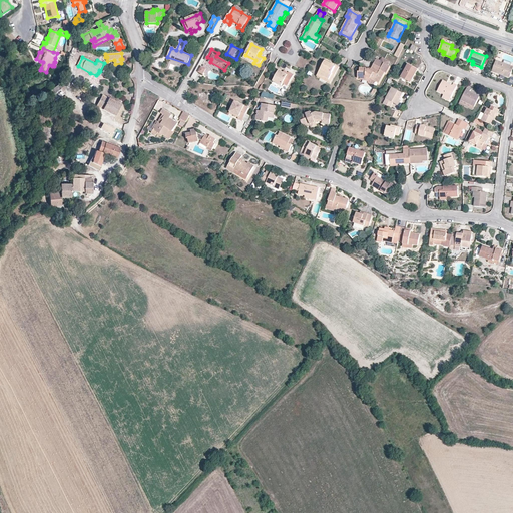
[(188,64),(167,57),(167,58),(187,65),(188,64)]
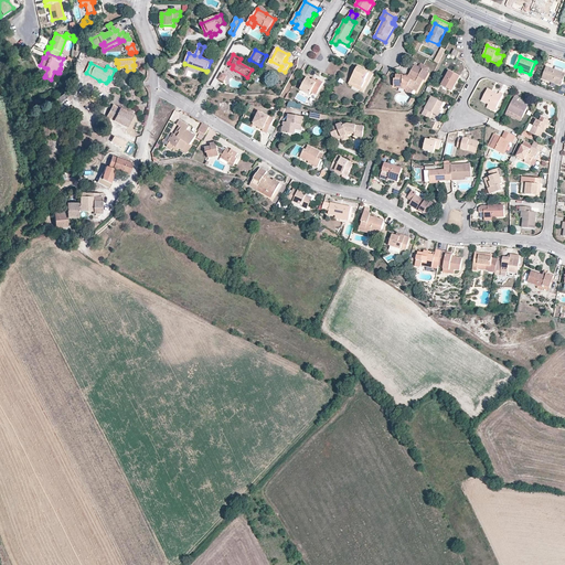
[(417,92),(424,80),(425,81),(429,73),(427,72),(418,66),(415,64),(408,75),(407,77),(406,77),(403,76),(403,75),(396,75),(396,80),(394,80),(394,86),(396,86),(402,87),(406,89),(408,87),(414,91),(417,92)]
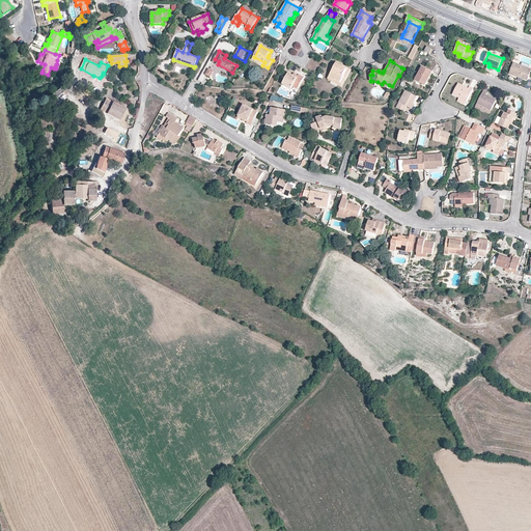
[(528,81),(530,71),(530,68),(513,62),(509,73),(524,79),(524,80),(528,81)]
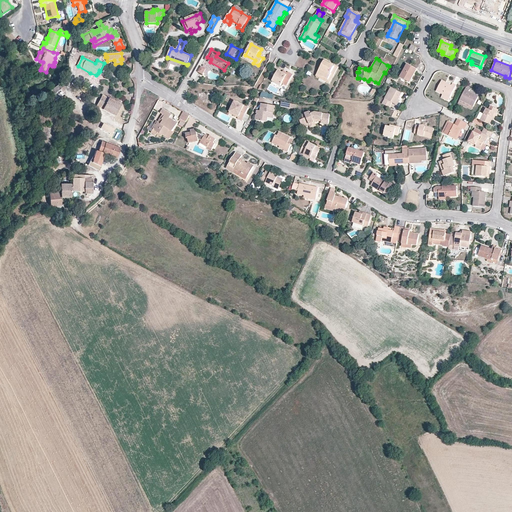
[(334,75),(338,67),(331,63),(330,64),(324,61),(317,74),(323,78),(323,77),(328,80),(331,74),(334,75)]
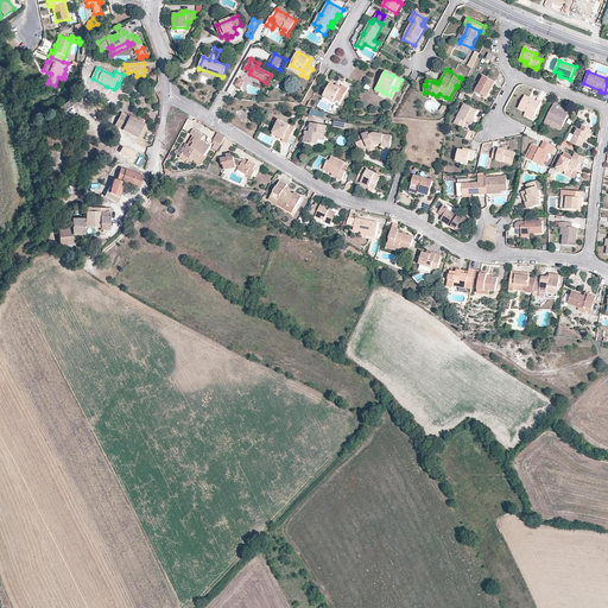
[(486,99),(495,82),(483,76),(475,93),(486,99)]
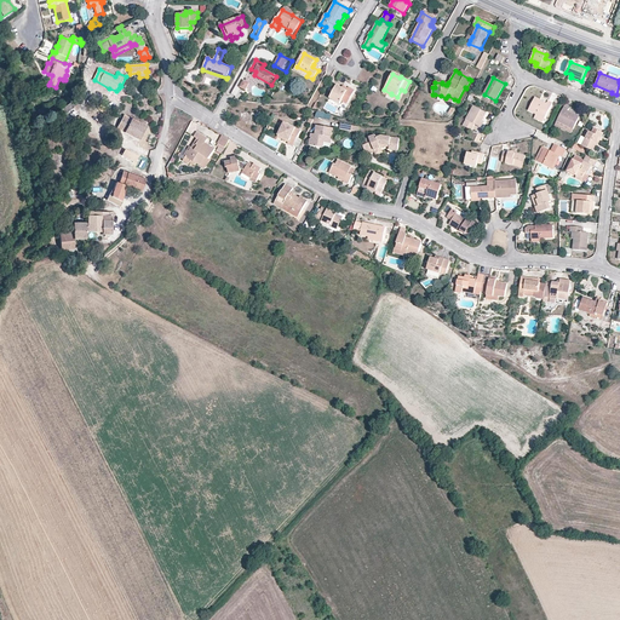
[(348,104),(355,91),(349,87),(349,89),(348,91),(342,87),(338,85),(334,91),(331,97),(329,98),(340,104),(342,101),(348,104)]
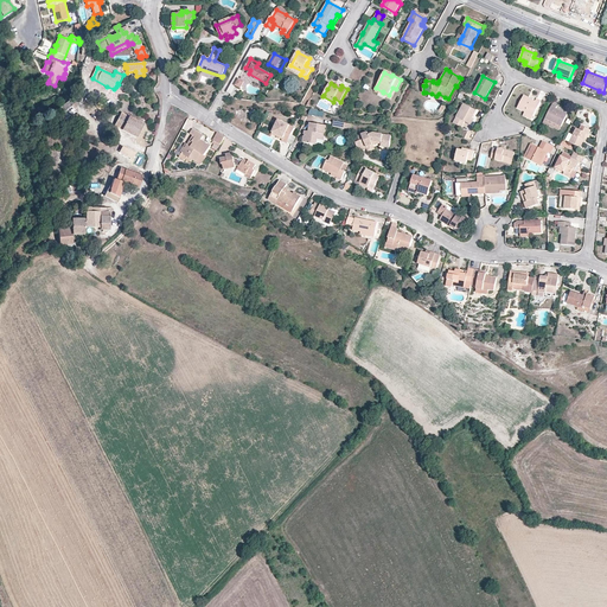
[(390,100),(396,89),(393,88),(389,95),(383,91),(383,93),(376,88),(375,90),(390,100)]
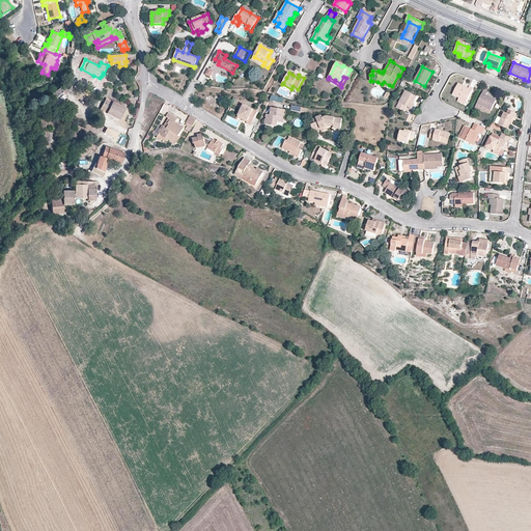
[(465,105),(473,88),(470,86),(468,89),(462,86),(462,85),(458,84),(452,94),(459,98),(457,101),(465,105)]
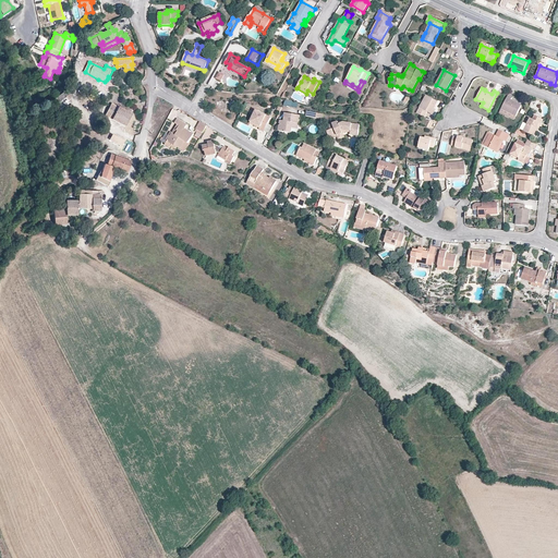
[(61,101),(70,95),(65,91),(55,99),(58,102),(61,100),(61,101)]
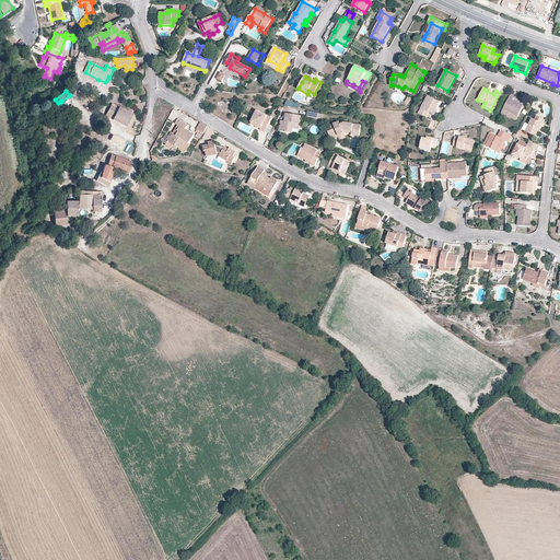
[(435,108),(439,102),(428,96),(418,114),(426,118),(428,114),(426,113),(427,111),(429,113),(432,114),(435,108)]
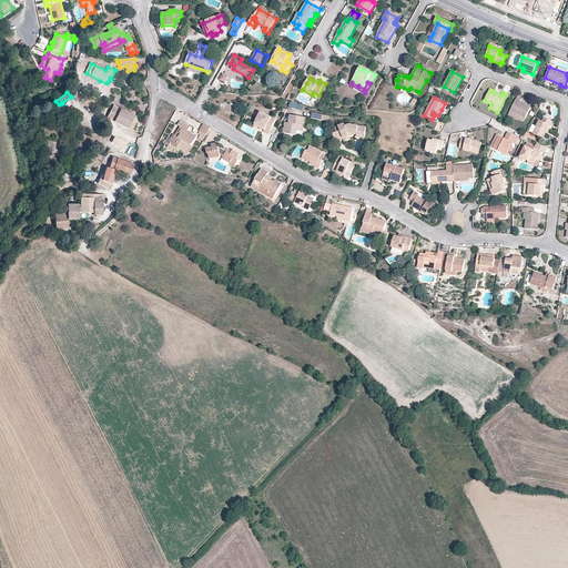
[(525,119),(530,108),(527,105),(526,107),(519,103),(521,100),(517,98),(510,111),(525,119)]
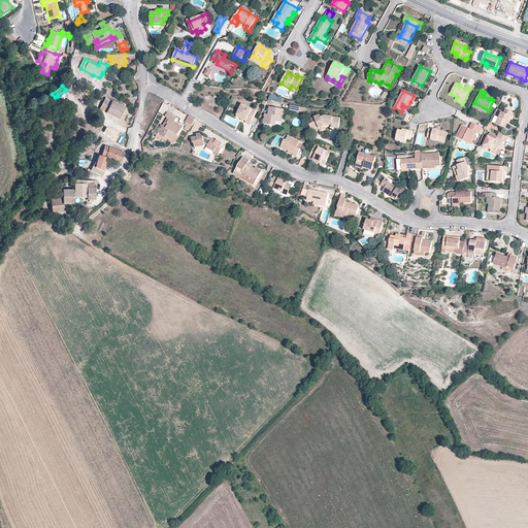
[(284,104),(286,99),(270,93),(267,102),(284,104)]
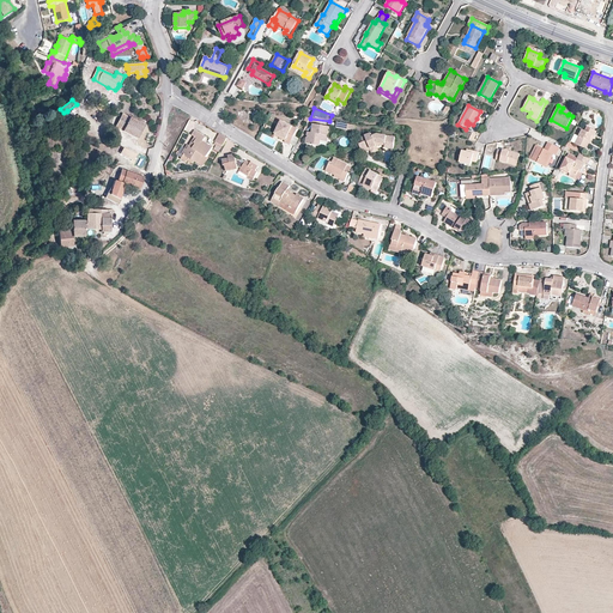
[(138,139),(145,126),(122,114),(115,127),(138,139)]
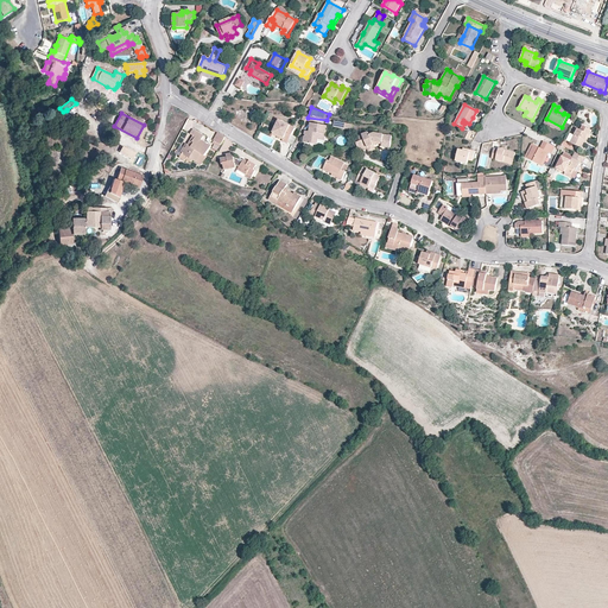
[(562,127),(546,119),(544,124),(559,131),(562,127)]
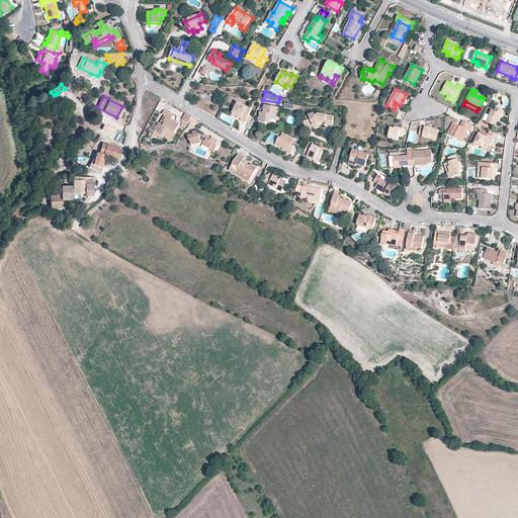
[(249,115),(252,109),(238,102),(233,113),(242,117),(241,119),(241,120),(245,122),(246,121),(249,115)]
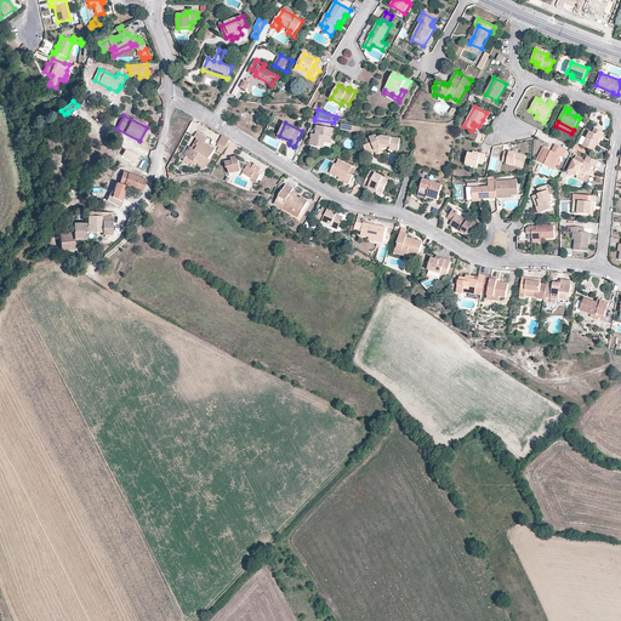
[(332,144),(335,129),(317,126),(315,135),(314,136),(314,138),(313,138),(311,140),(309,146),(325,148),(325,143),(332,144)]
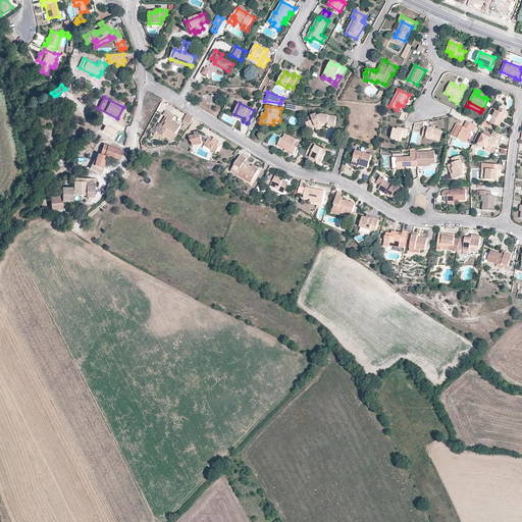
[(502,122),(505,115),(507,116),(509,112),(501,108),(499,112),(497,111),(490,122),(499,127),(502,122)]
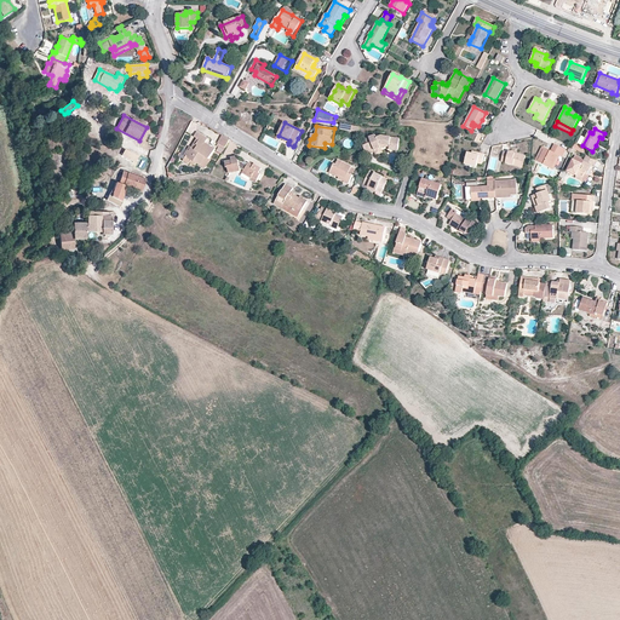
[(210,160),(216,149),(206,143),(208,139),(197,132),(195,137),(197,138),(191,148),(189,151),(188,150),(184,156),(187,158),(197,164),(202,167),(208,159),(210,160)]
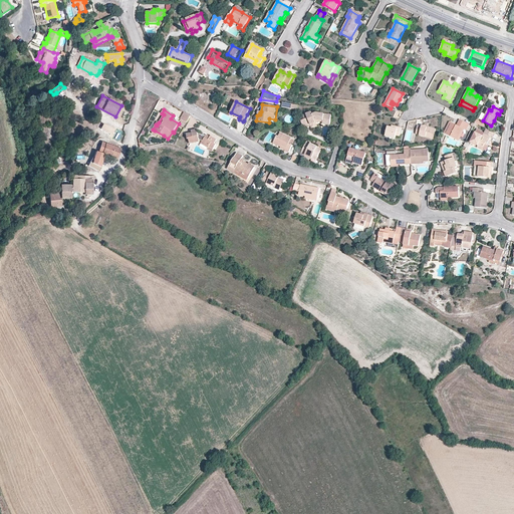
[(330,124),(331,115),(316,113),(312,115),(311,112),(308,113),(307,111),(304,111),(303,120),(301,121),(304,129),(311,126),(311,124),(316,123),(315,121),(319,120),(323,121),(323,122),(323,123),(330,124)]
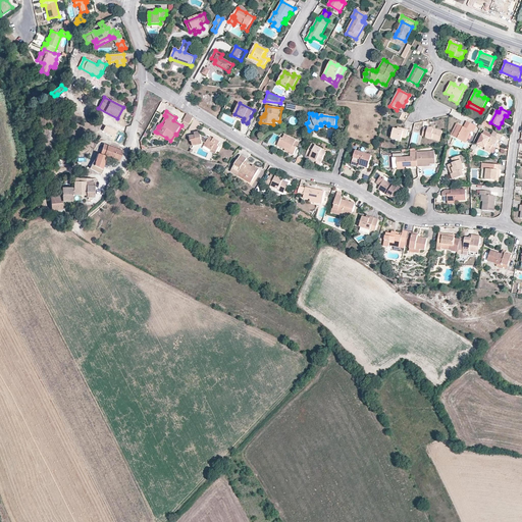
[(194,118),(188,114),(184,121),(190,124),(194,118)]
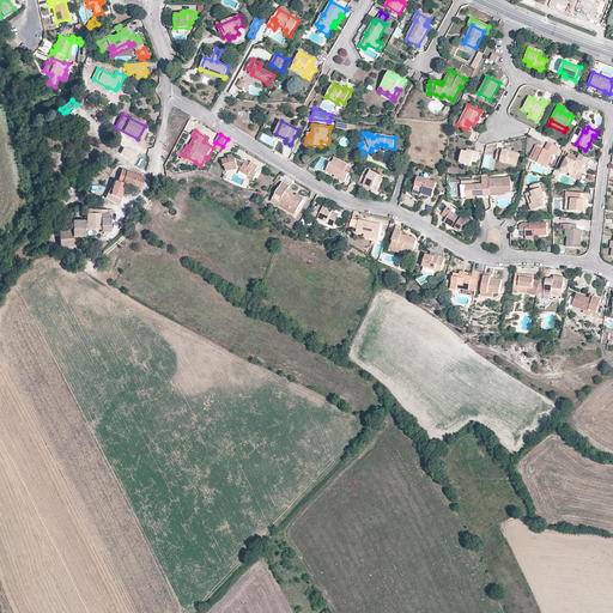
[(545,167),(552,153),(554,155),(557,156),(559,149),(548,143),(546,147),(547,149),(546,150),(545,150),(540,147),(533,161),(545,167)]
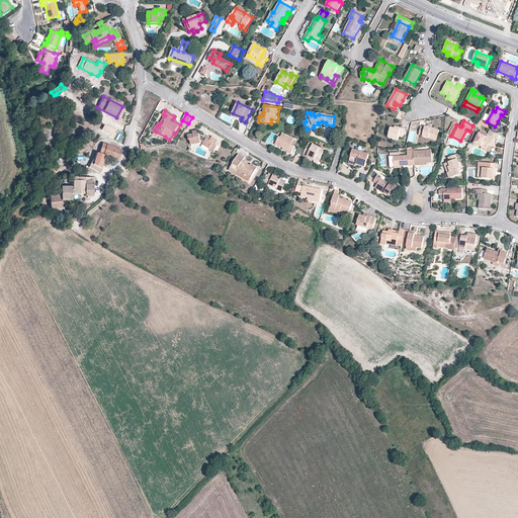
[(491,125),(481,120),(479,123),(481,124),(489,128),(491,125)]
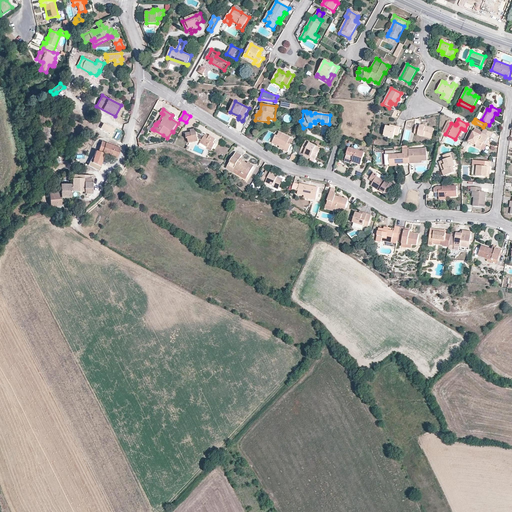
[(445,134),(451,123),(448,121),(442,132),(445,134)]
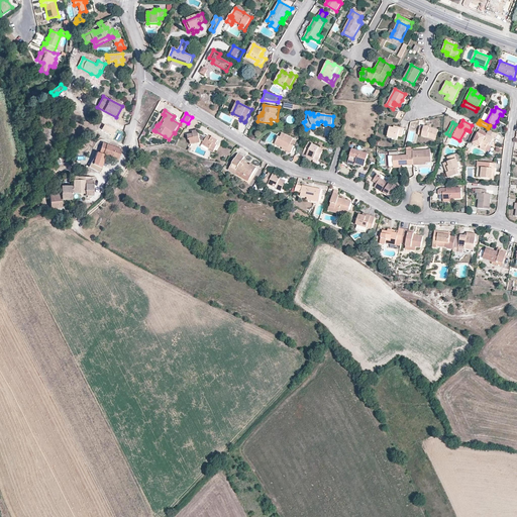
[(115,130),(104,123),(102,128),(112,135),(115,130)]
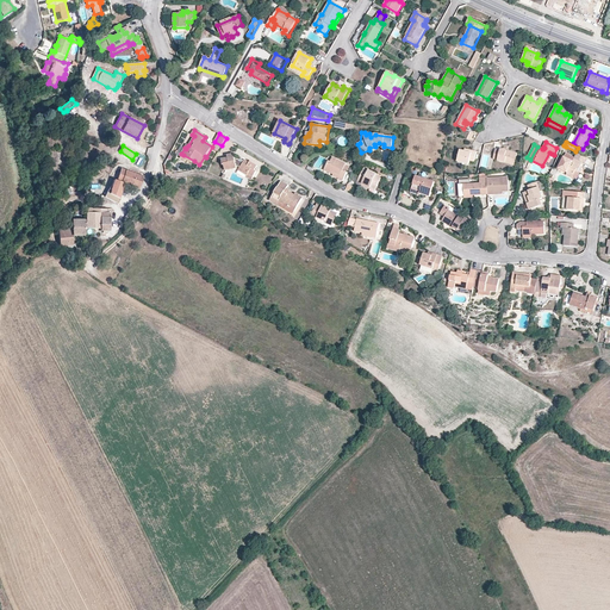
[(474,162),(477,153),(467,149),(466,151),(465,151),(460,150),(458,162),(470,165),(470,161),(474,162)]
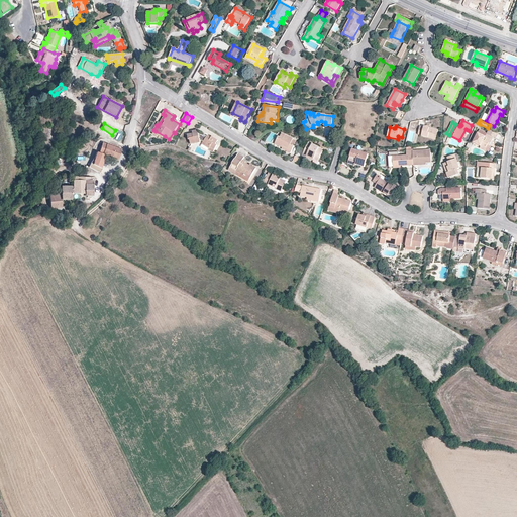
[(436,140),(438,130),(432,128),(424,126),(424,127),(420,126),(418,134),(422,135),(422,136),(436,140)]
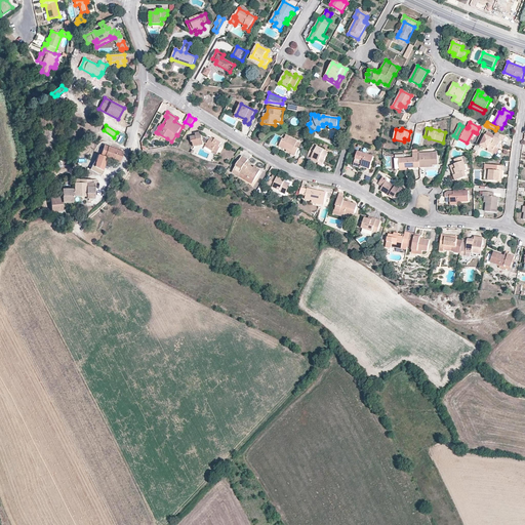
[(497,149),(501,139),(503,140),(506,136),(497,131),(494,136),(487,132),(480,145),(488,149),(493,152),(495,148),(497,149)]
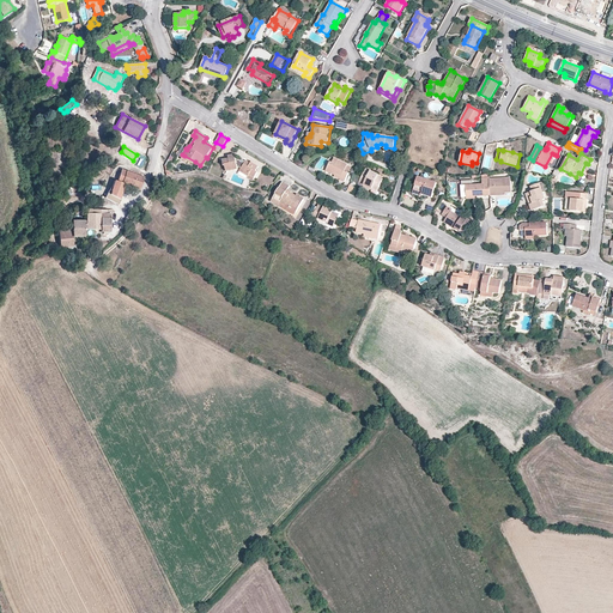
[(258,167),(252,163),(252,164),(247,161),(246,163),(241,162),(241,161),(236,161),(236,156),(229,157),(229,159),(223,161),(224,167),(225,167),(226,173),(238,170),(238,168),(242,168),(241,171),(249,177),(249,176),(254,178),(258,173),(255,171),(258,167)]
